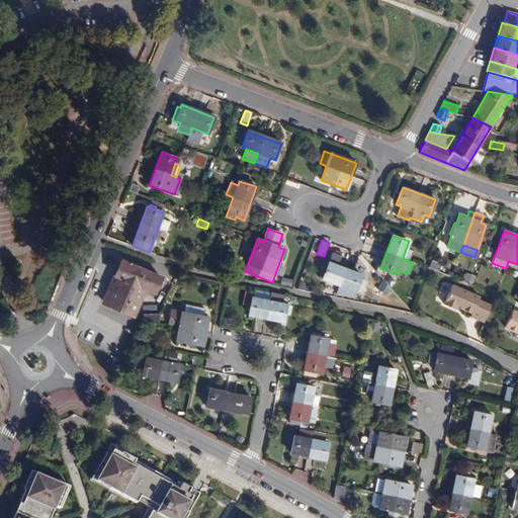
[(406,249),(403,258),(409,261),(413,251),(406,249)]
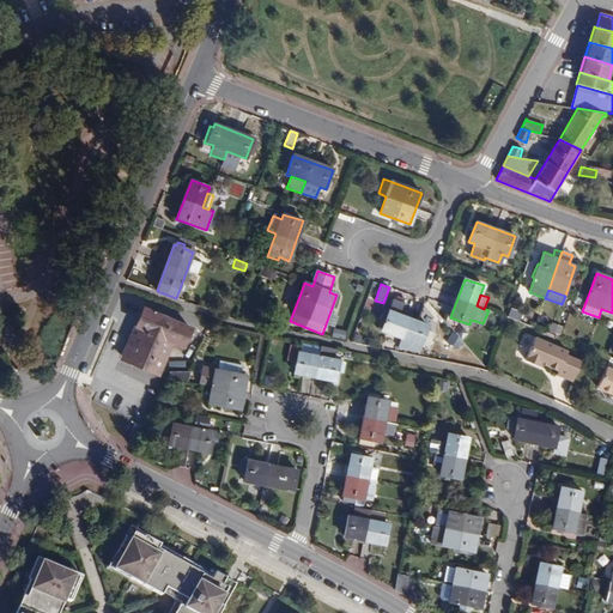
[(404,303),(393,299),(382,331),(401,337),(398,347),(406,350),(407,347),(418,352),(428,326),(400,315),(404,303)]
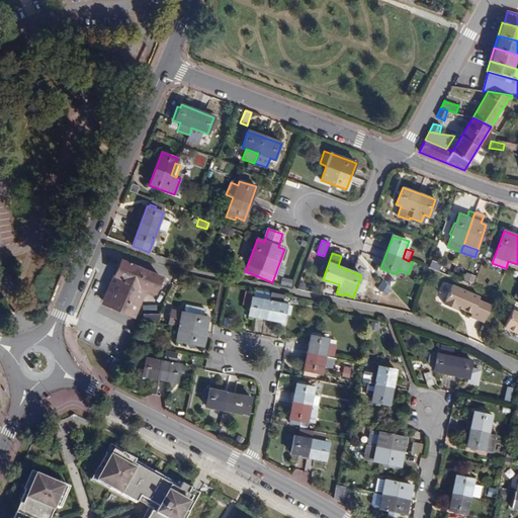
[(124,262),(120,260),(114,275),(118,276),(124,262)]
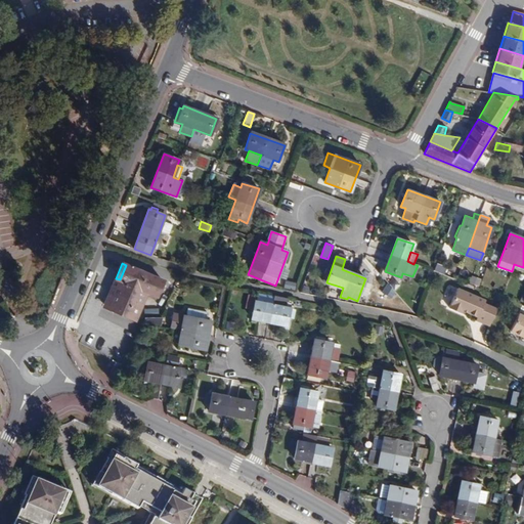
[(164,280),(126,265),(120,279),(107,308),(133,319),(144,291),(158,296),(164,280)]
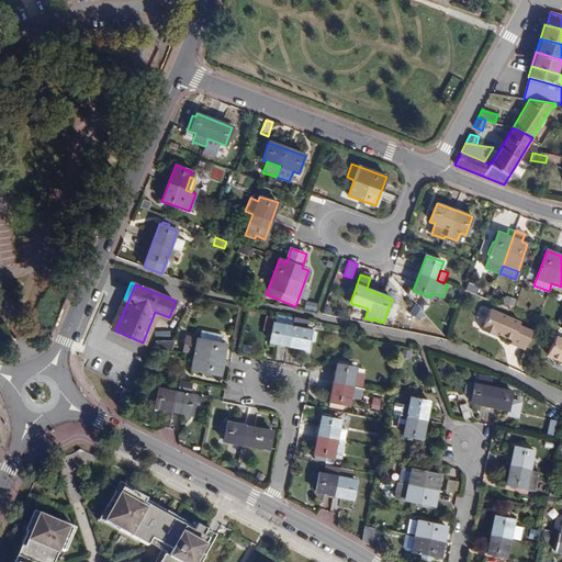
[(423,312),(416,304),(412,314),(416,315),(417,314),(422,317),(423,312)]
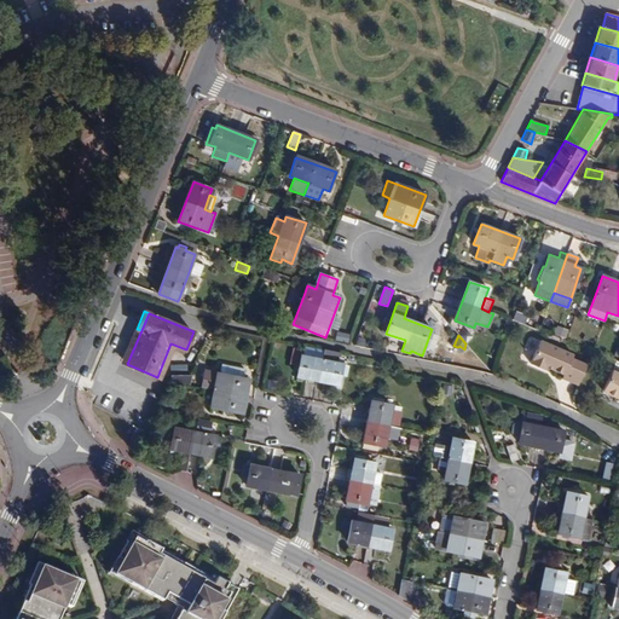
[(562,377),(578,385),(586,365),(570,358),(572,354),(541,341),(531,363),(545,369),(547,366),(565,374),(562,377)]
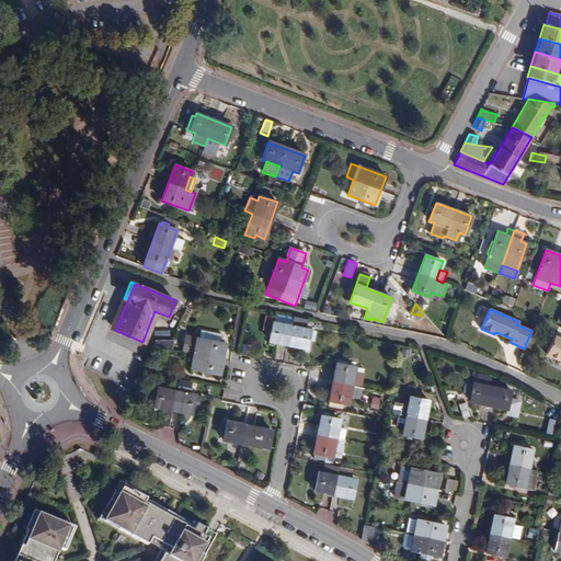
[(309,340),(311,330),(305,329),(307,319),(294,317),(293,327),(274,322),(270,341),(307,348),(309,340)]
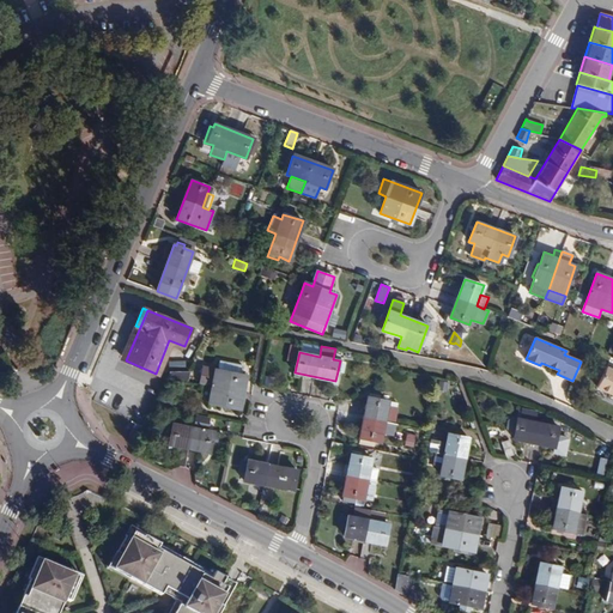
[(218,370),(204,368),(201,384),(212,386),(208,404),(241,410),(247,376),(242,375),(243,365),(220,360),(218,370)]
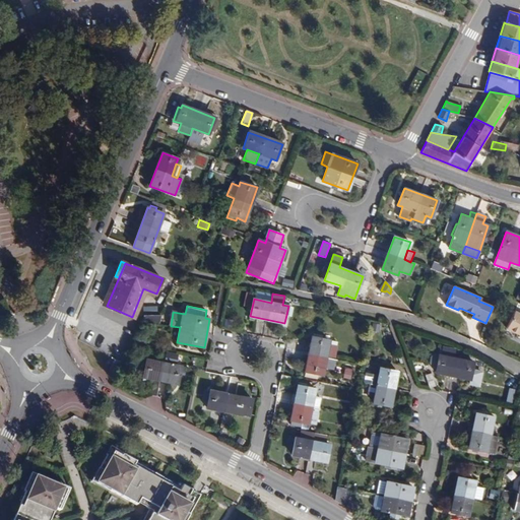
[(519,334),(519,313),(515,311),(507,328),(519,334)]
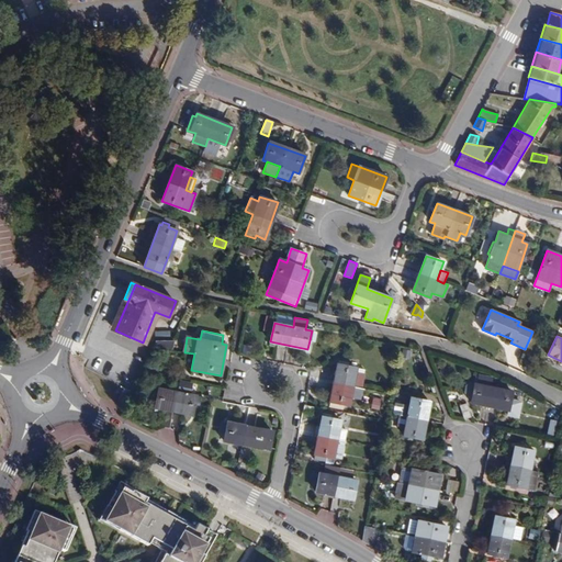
[(348,366),(338,364),(337,364),(329,401),(344,404),(348,405),(351,385),(356,368),(348,366)]
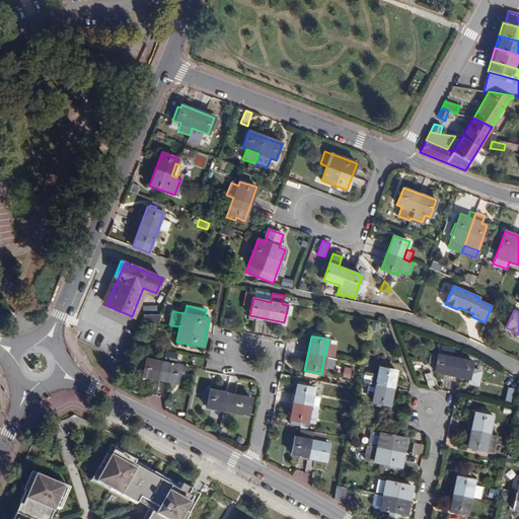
[(334,358),(337,342),(328,340),(324,356),(334,358)]
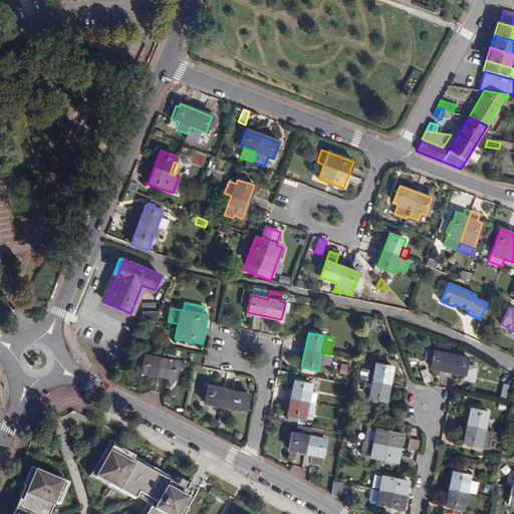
[(450,346),(438,343),(436,351),(433,351),(429,350),(427,351),(425,360),(427,362),(432,362),(431,368),(465,374),(468,358),(449,354),(450,346)]
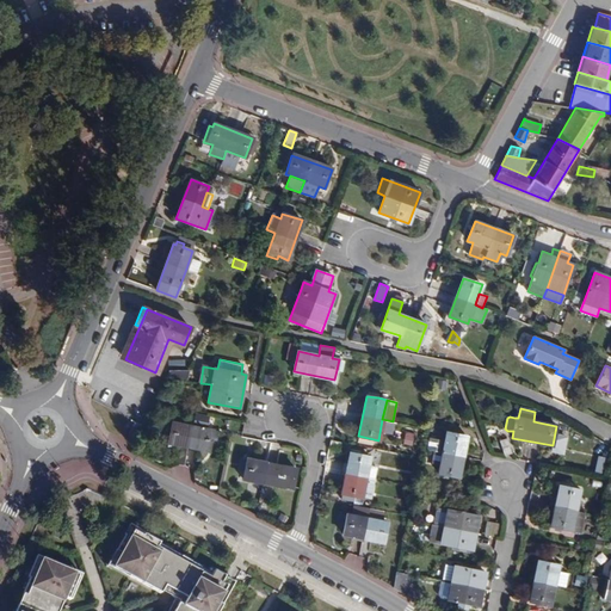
[(142,425),(135,421),(129,433),(136,436),(142,425)]
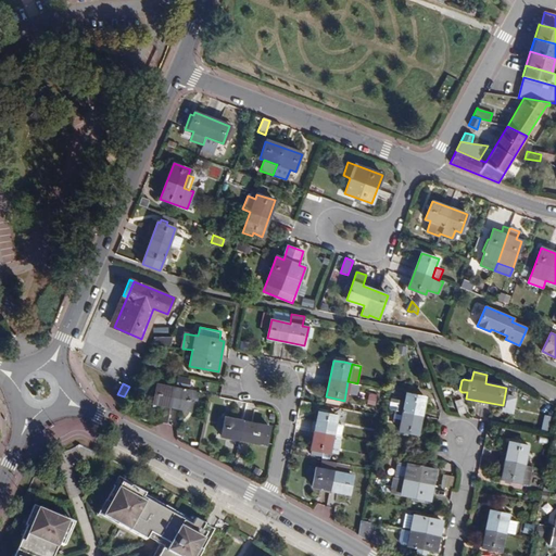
[(193,392),(156,386),(153,403),(163,405),(160,422),(168,424),(172,406),(190,409),(193,392)]
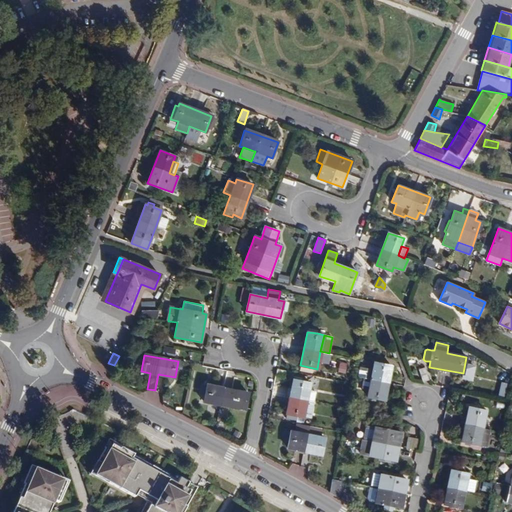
[(371,379),(369,390),(367,397),(384,400),(391,366),(369,362),(368,363),(365,378),(371,379)]
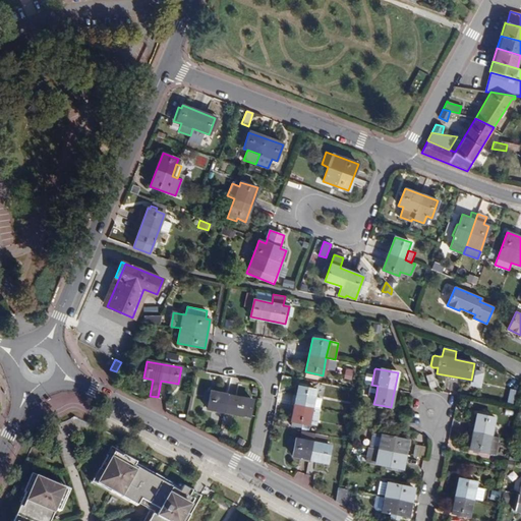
[(432,374),(426,377),(430,389),(437,386),(432,374)]
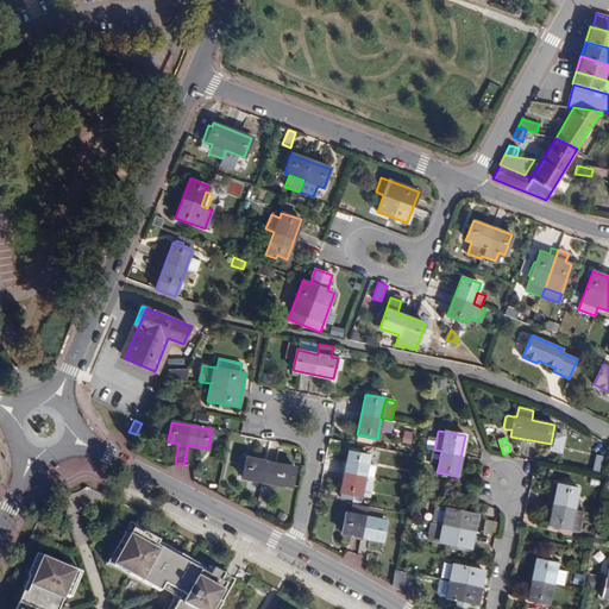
[(345,443),(330,439),(328,447),(344,450),(345,443)]
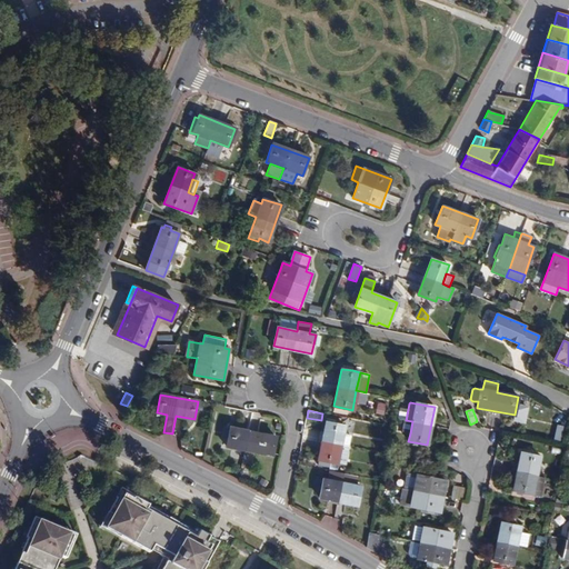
[(327,421),(326,421),(318,459),(319,460),(327,461),(337,463),(340,445),(341,445),(342,435),(345,426),(336,423),(327,421)]
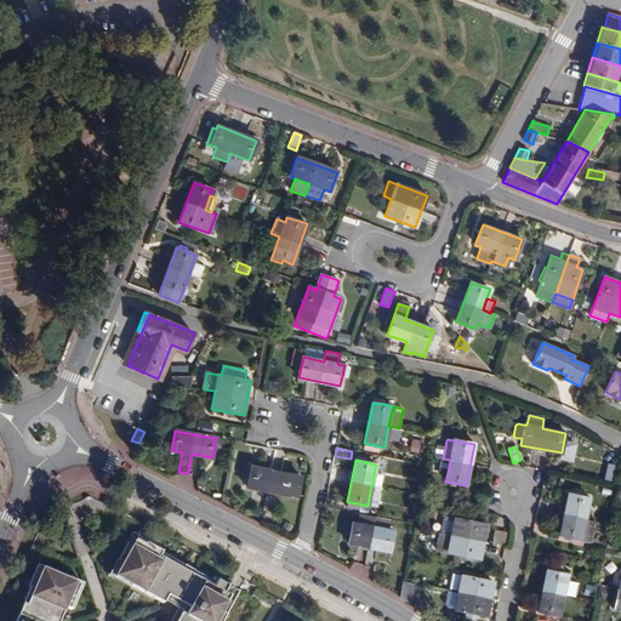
[(301,477),(260,468),(256,489),(297,497),(301,477)]
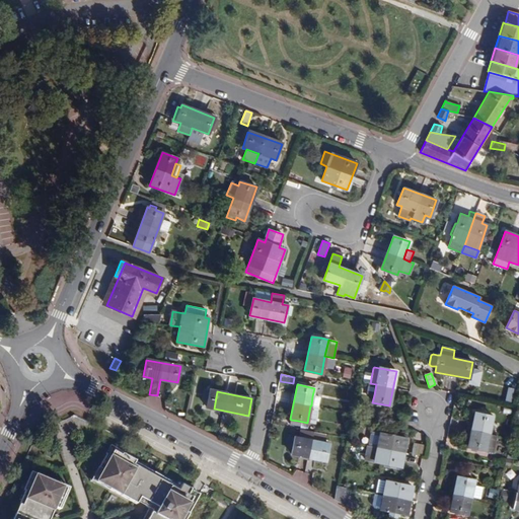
[(320,397),(312,396),(311,405),(310,405),(318,408),(320,397)]
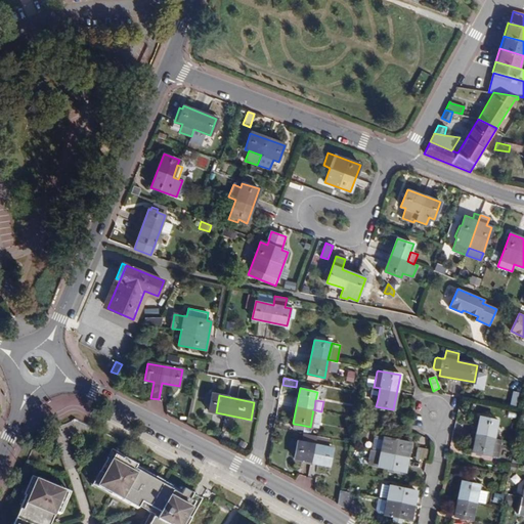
[(473,451),(489,455),(493,438),(497,421),(479,417),(473,451)]
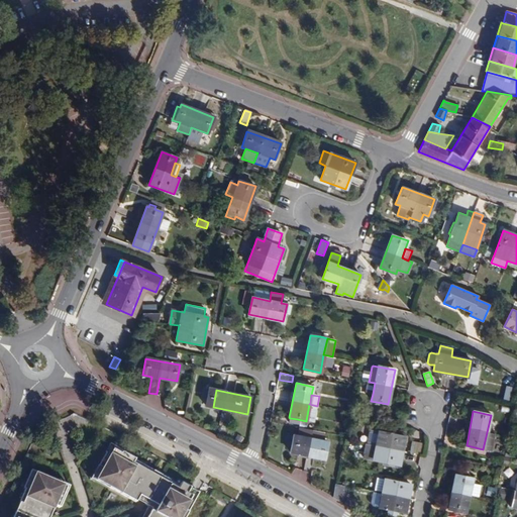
[(324,432),(300,428),(299,436),(293,435),(288,459),(298,461),(299,454),(324,459),(328,442),(322,441),(324,432)]
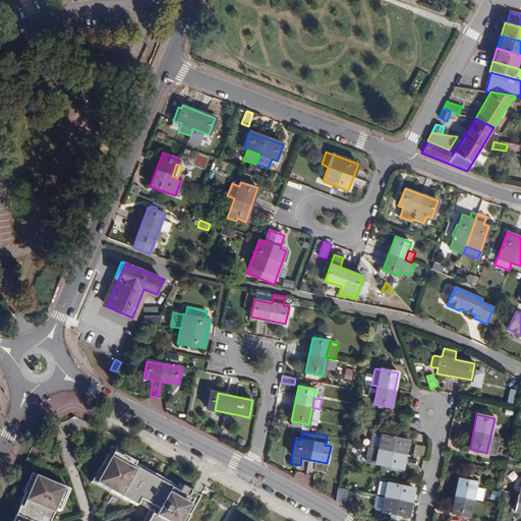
[(408,441),(382,435),(381,442),(371,440),(366,462),(403,469),(408,441)]
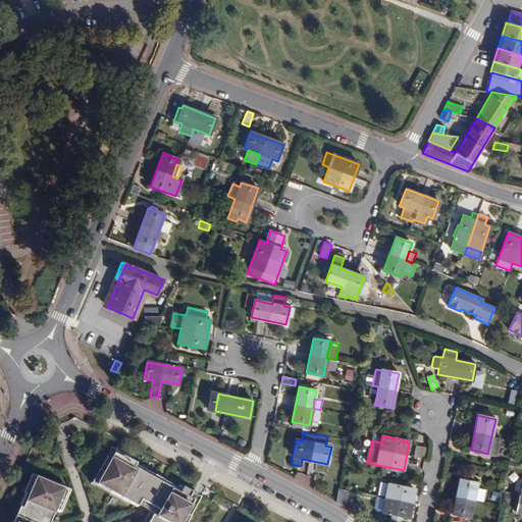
[(487,454),(496,455),(500,437),(491,436),(487,454)]
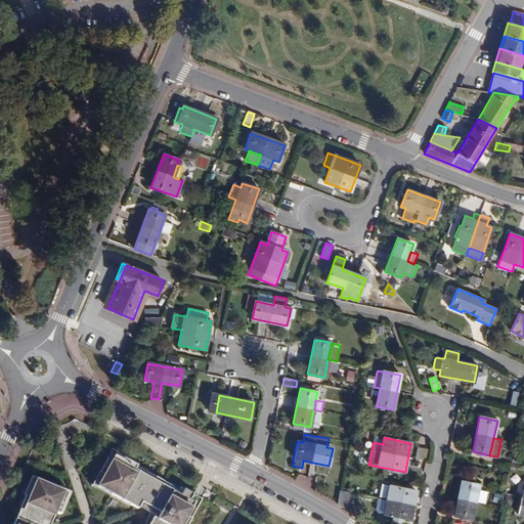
[(430,449),(418,447),(416,459),(428,461),(430,449)]
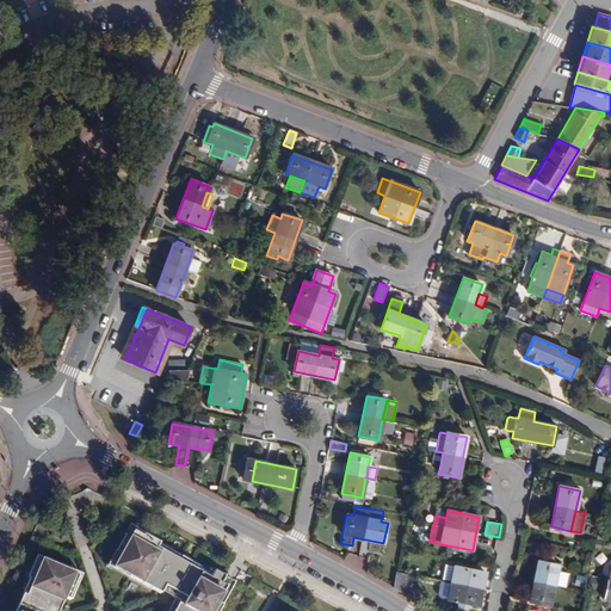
[(217,610),(235,581),(214,569),(213,572),(191,560),(181,554),(160,541),(160,539),(136,525),(131,532),(128,530),(118,545),(122,549),(113,563),(160,591),(162,588),(171,593),(176,596),(166,610),(217,610)]
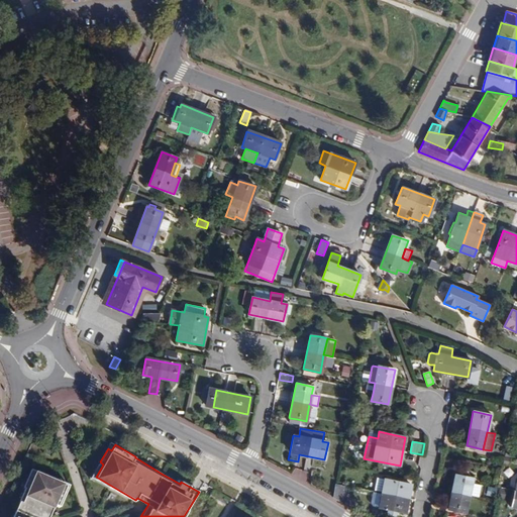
[(40,475),(31,470),(23,488),(25,489),(17,506),(12,516),(48,516),(49,516),(50,516),(67,487),(40,474),(40,475)]
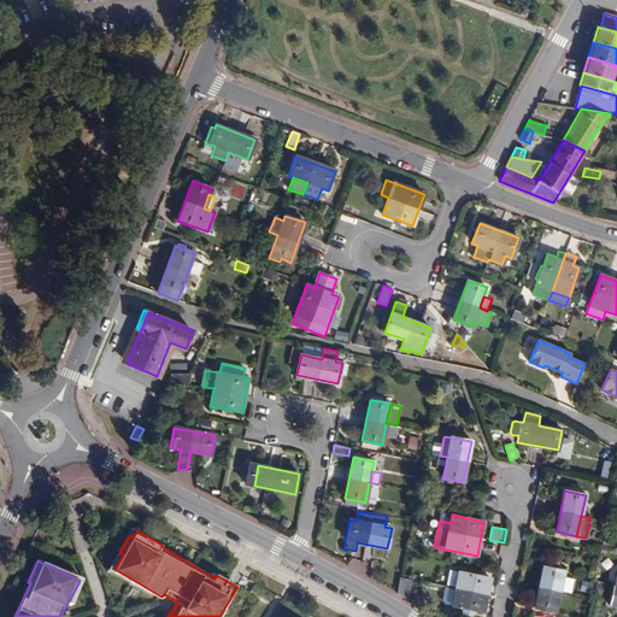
[(563,571),(542,566),(535,607),(556,611),(563,571)]
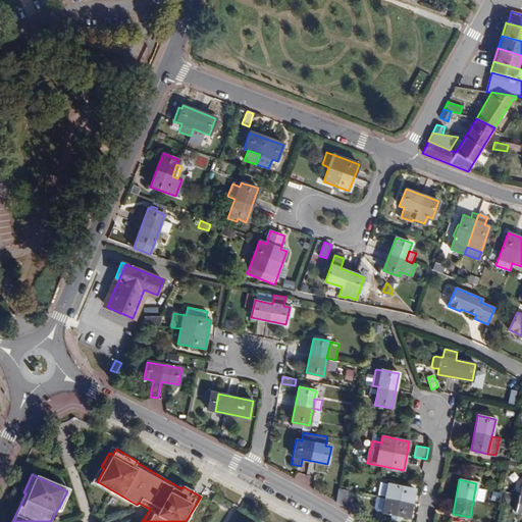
[(388,483),(380,482),(378,496),(385,497),(388,483)]
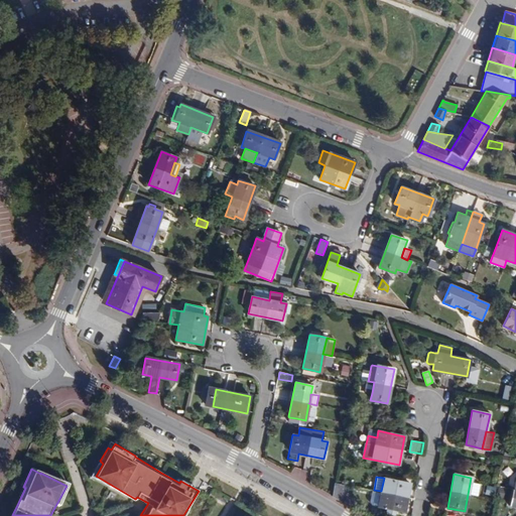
[(380,498),(373,497),(371,505),(387,508),(386,513),(394,514),(394,510),(404,511),(410,483),(384,478),(381,491),(380,498)]
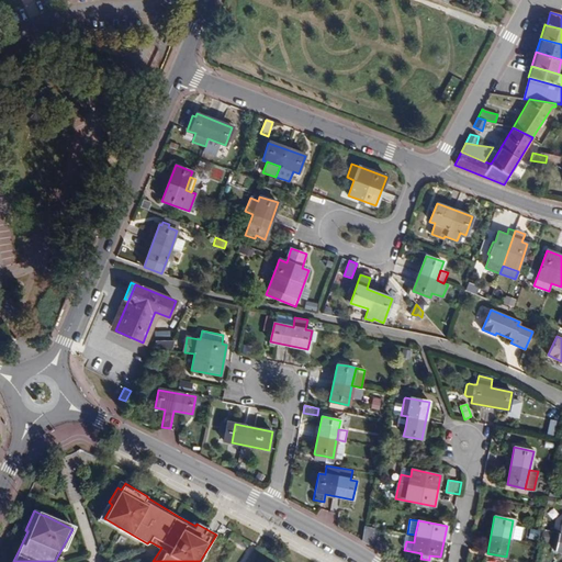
[(364,527),(362,541),(371,546),(374,528),(364,527)]
